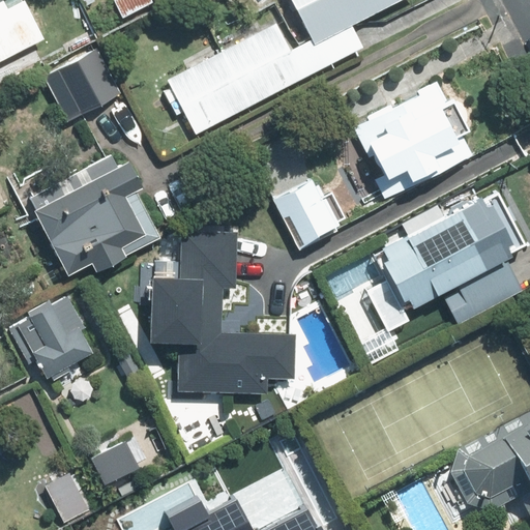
[(0,0),(0,60),(45,38),(25,0),(23,0),(21,1),(19,0),(0,0)]
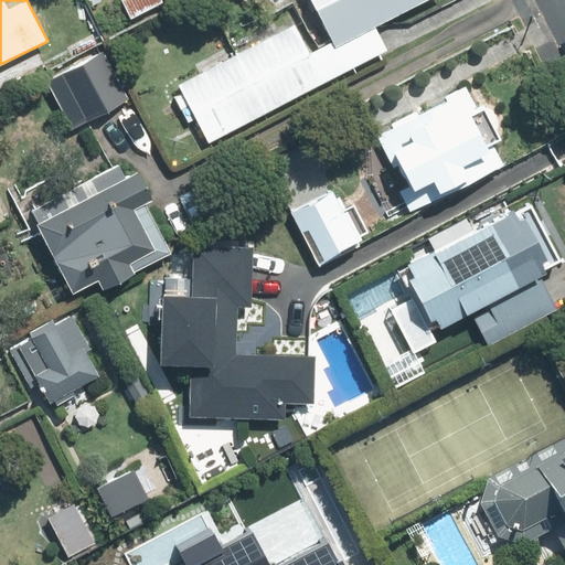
[(163,1),(162,0),(120,0),(130,18),(163,1)]
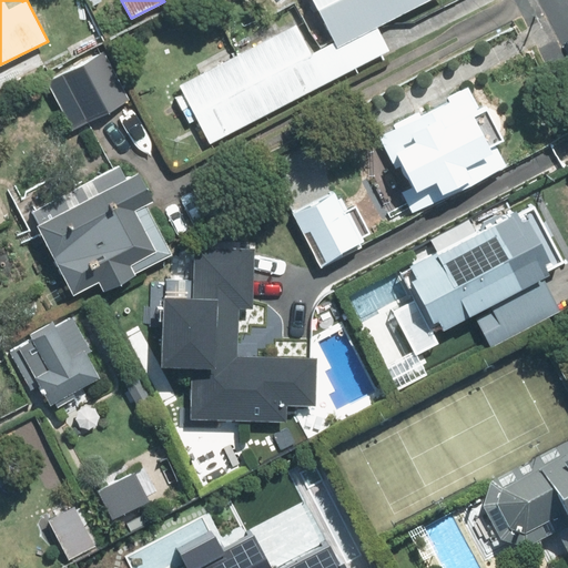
[(179,83),(210,143),(389,50),(377,27),(428,0),(312,0),(334,42),(312,53),(296,23),(179,83)]
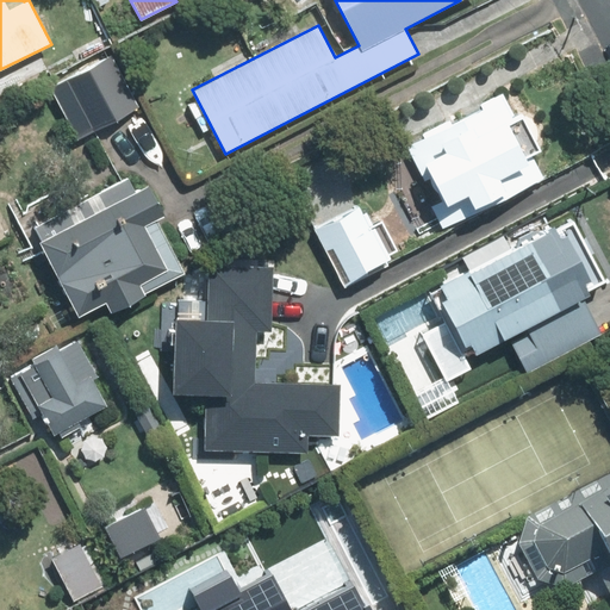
[(141,106),(112,54),(49,88),(76,141),(141,106)]
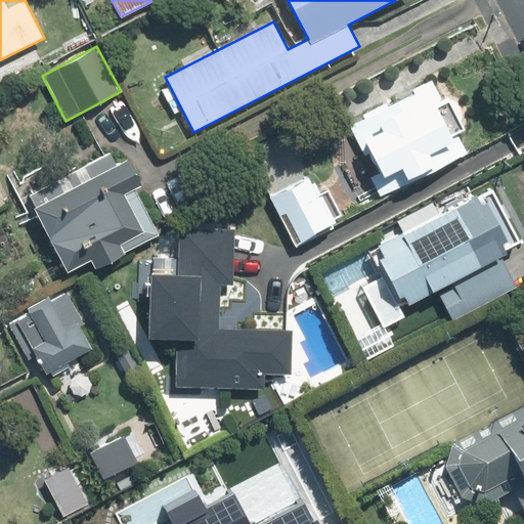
[(380,194),(467,150),(432,83),(345,128),(380,194)]
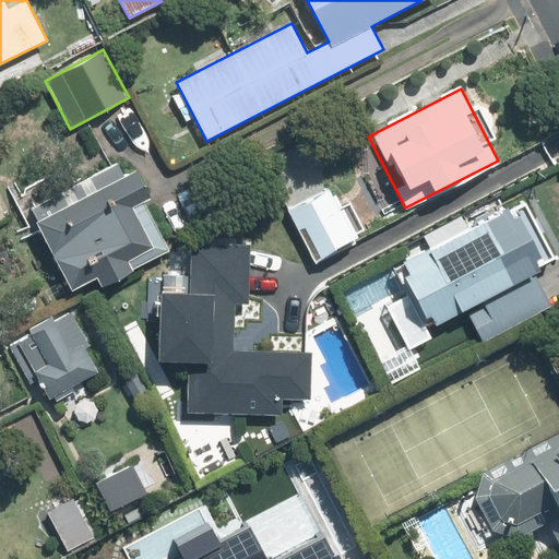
[(151,197),(135,167),(36,217),(72,288),(96,276),(100,285),(170,249),(144,200),(151,197)]
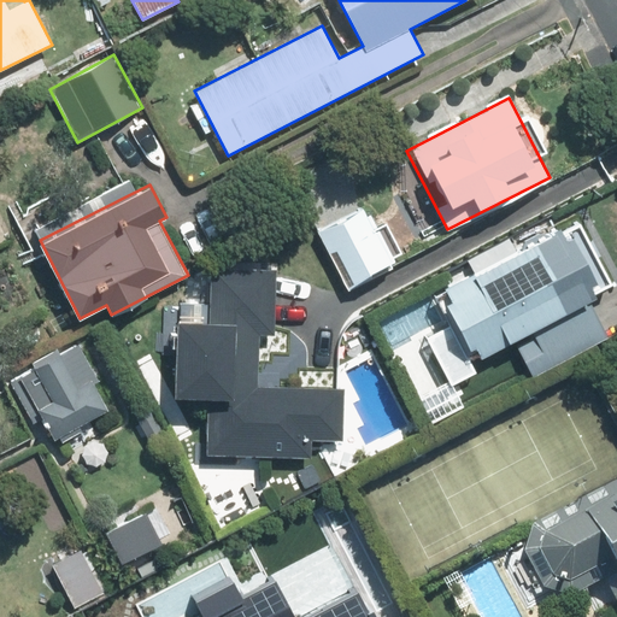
[(364,207),(317,231),(347,289),(394,265),(364,207)]
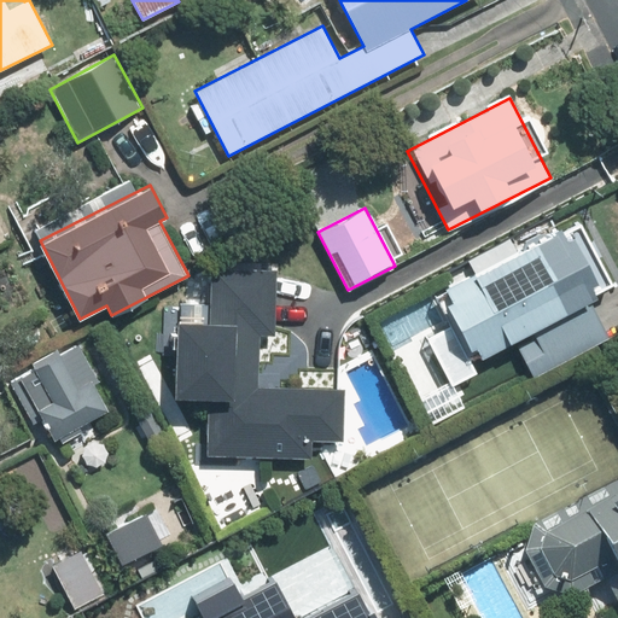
[(435,293),(471,361),(513,339),(534,377),(610,336),(590,298),(614,286),(578,216),(435,293)]
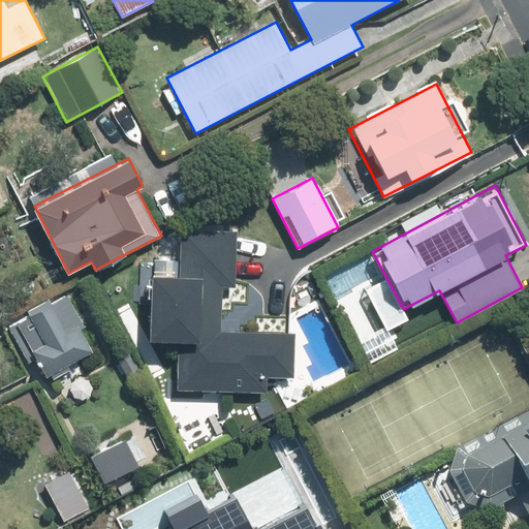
[(178,339),(176,389),(267,392),(267,376),(294,377),(296,332),(221,330),(222,285),(236,285),(238,229),(180,227),(179,275),(150,274),(148,339),(178,339)]
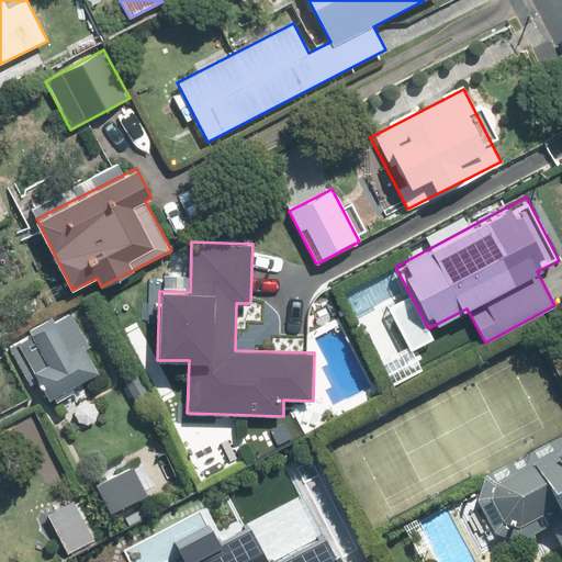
[(52,397),(100,373),(87,348),(90,346),(72,313),(9,346),(31,386),(42,380),(52,397)]
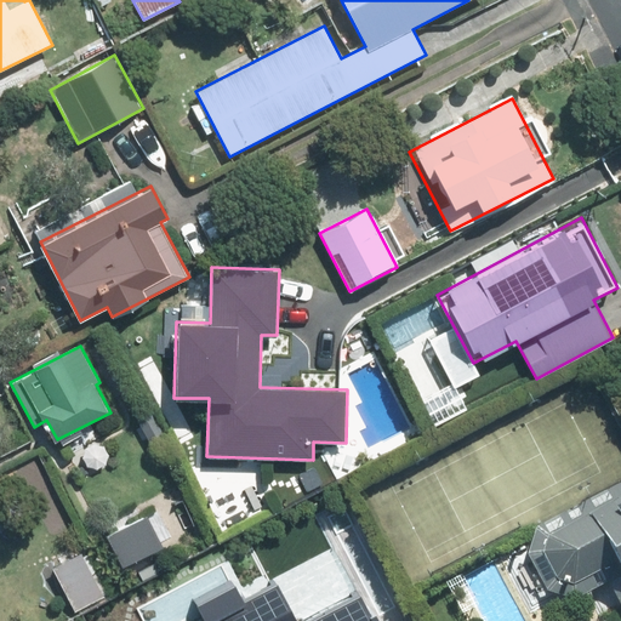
[(151,409),(135,417),(149,443),(165,433),(151,409)]
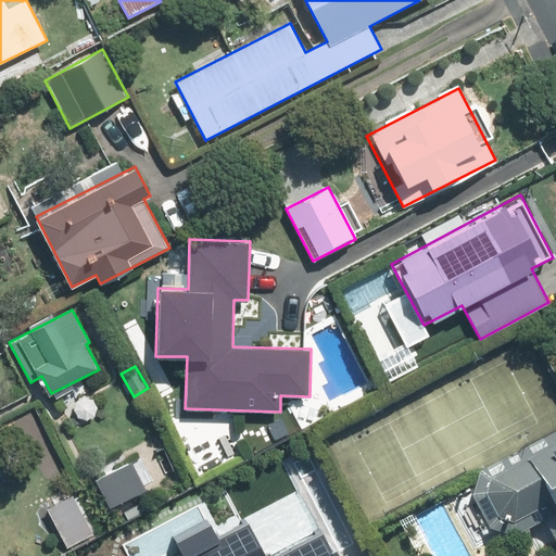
[(555,434),(482,474),(474,500),(490,531),(514,540),(545,523),(555,545),(555,434)]
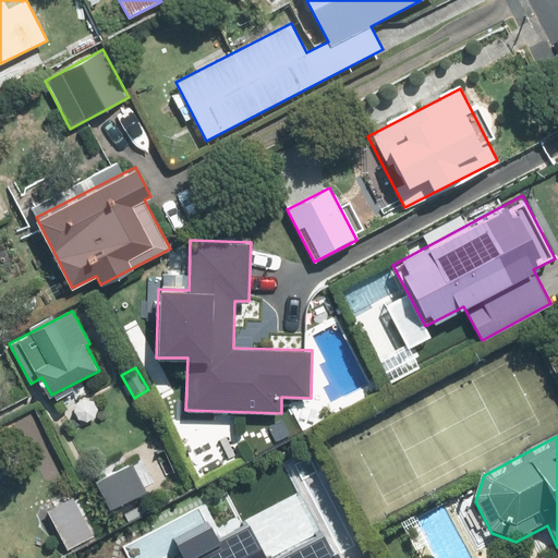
[(131,463),(96,482),(110,508),(145,490),(131,463)]
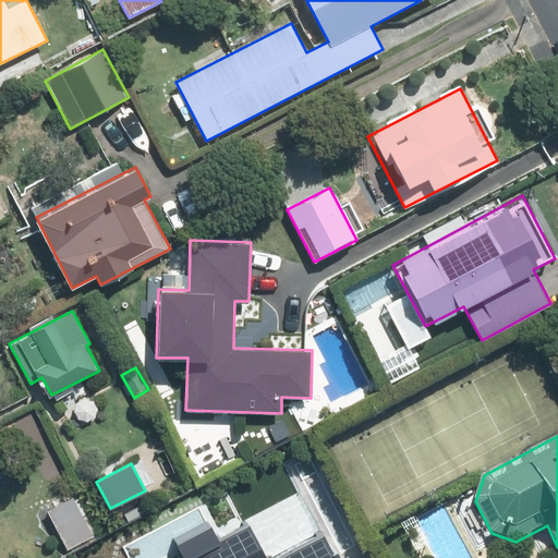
[(73,496),(46,510),(67,549),(94,535),(73,496)]
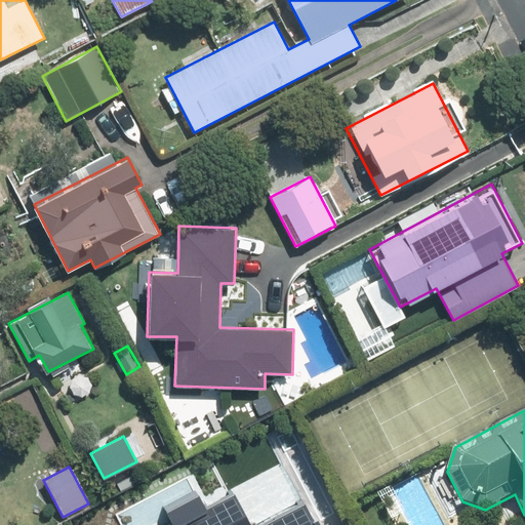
[(174,524),(289,524),(261,472),(225,492),(219,482),(166,511),(174,524)]
